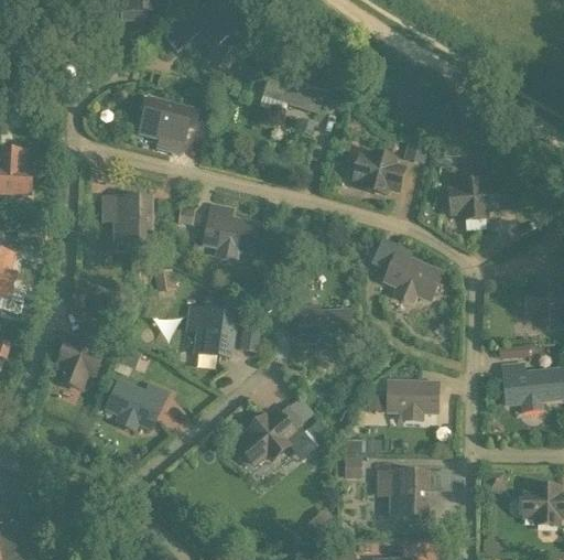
[(165,35),(177,50),(203,28),(217,44),(229,33),(203,2),(165,35)]
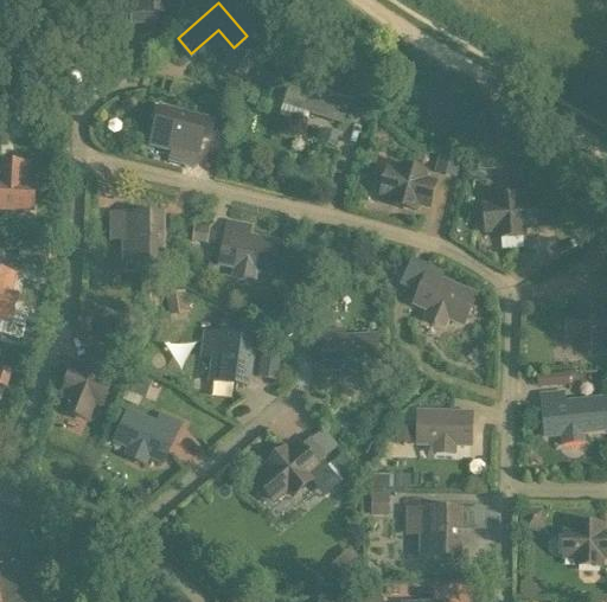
[(332,82),(330,90),(292,77),(283,102),(343,122),(351,96),(349,96),(351,89),(332,82)]
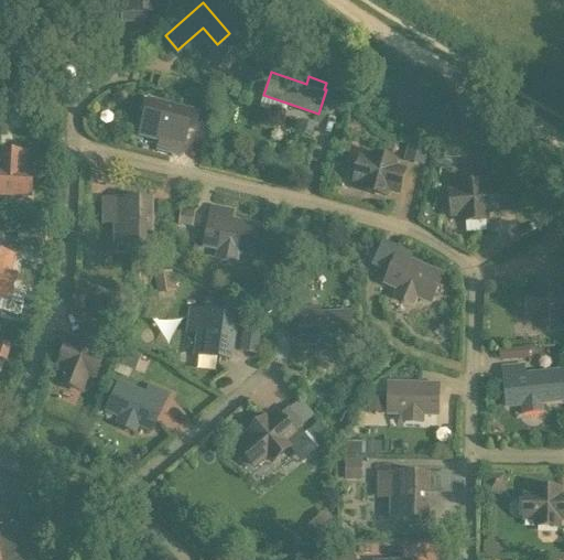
[(154,100),(145,135),(187,146),(196,111),(154,100)]
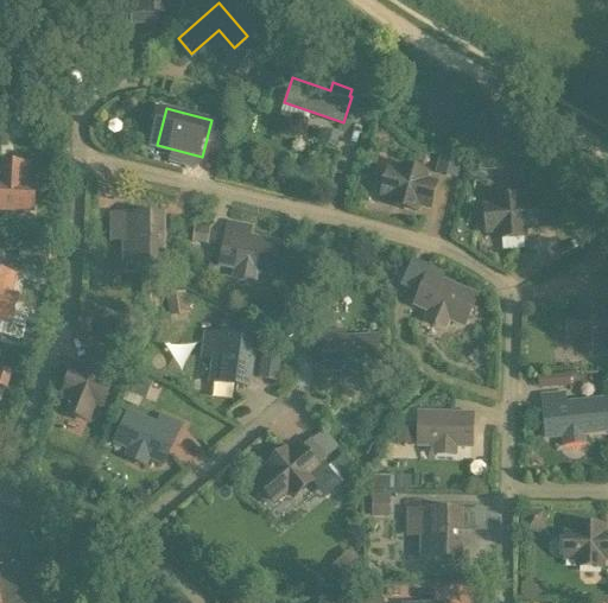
[(0,205),(32,207),(33,181),(25,181),(26,162),(0,160),(0,205)]
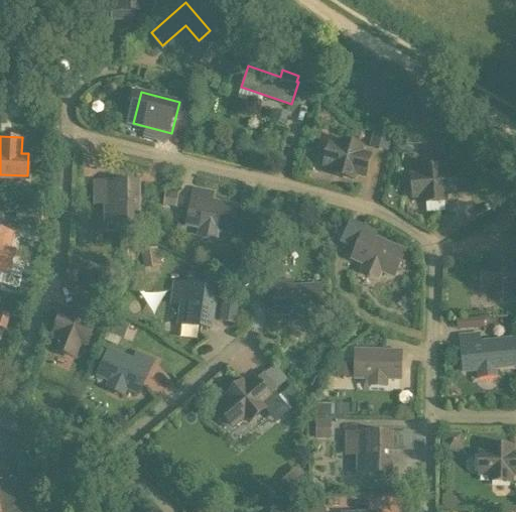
[(361,146),(342,140),(341,146),(331,143),(326,162),(335,164),(334,169),(353,174),(354,169),(363,172),(368,153),(359,151),(361,146)]
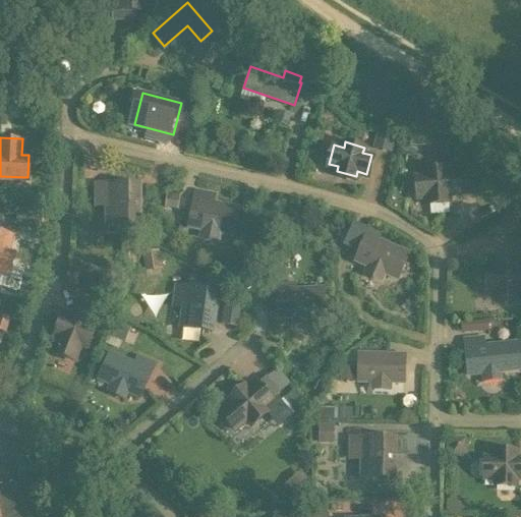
[(419,195),(428,194),(429,199),(449,198),(448,193),(458,192),(456,173),(447,173),(446,168),(426,170),(427,175),(417,176),(419,195)]
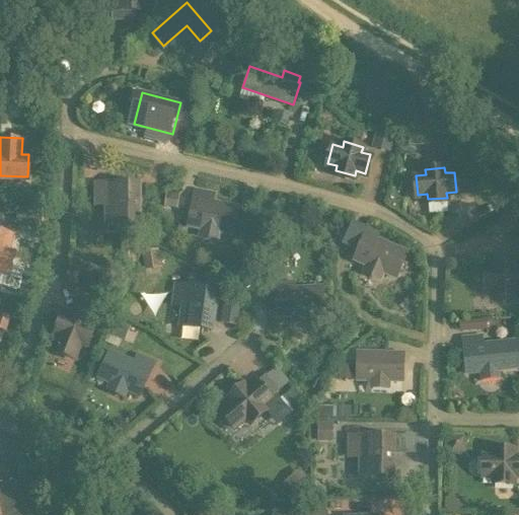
[(107,181),(107,221),(137,221),(138,182),(107,181)]
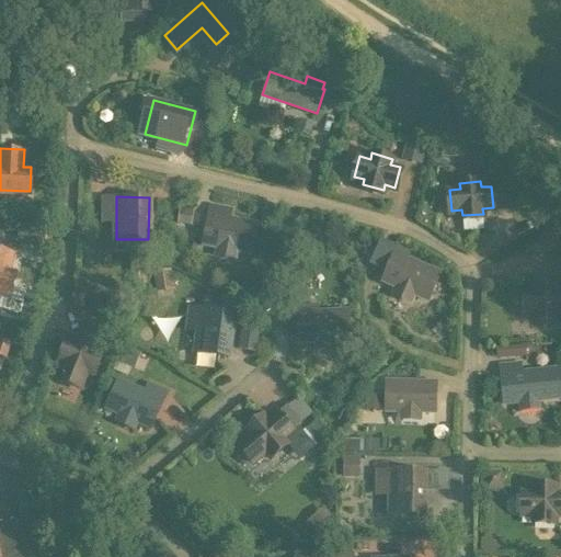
[(202,251),(249,260),(256,223),(209,214),(202,251)]
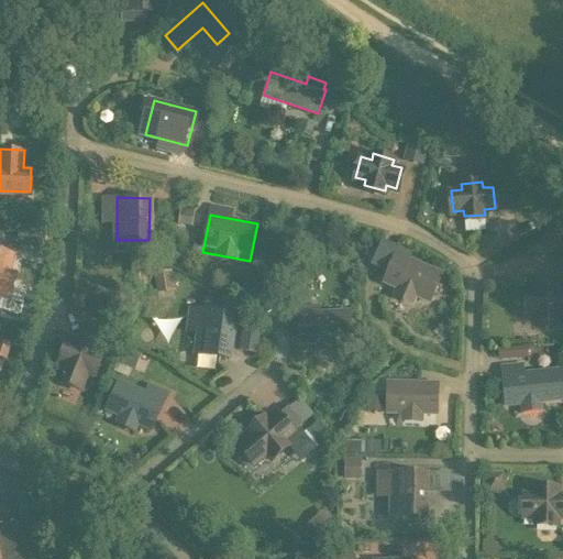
[(554,226),(522,244),(531,259),(562,240),(554,226)]
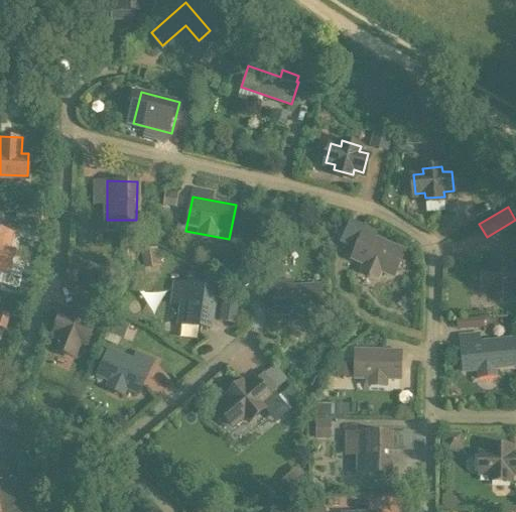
[(0,224),(14,226),(16,213),(0,210),(0,224)]
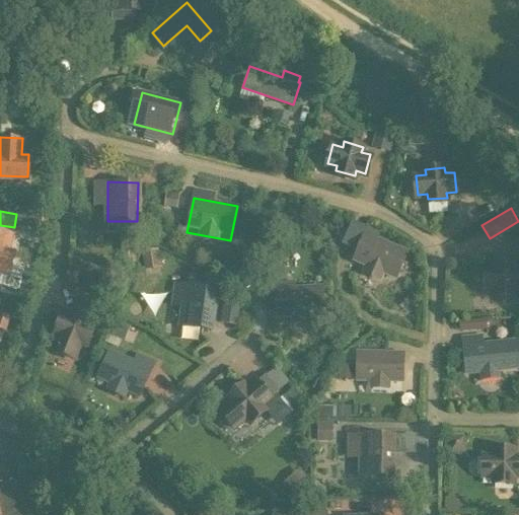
[(48,212),(36,212),(35,226),(48,227),(48,212)]
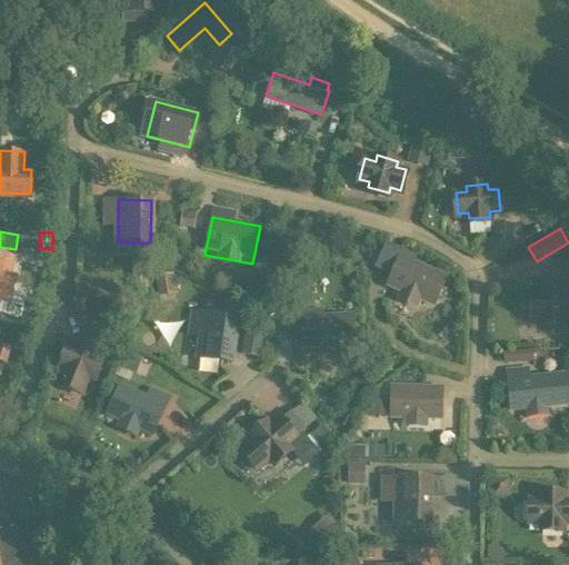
[(399,251),(390,273),(386,284),(399,289),(421,299),(435,305),(448,274),(413,258),(399,251)]
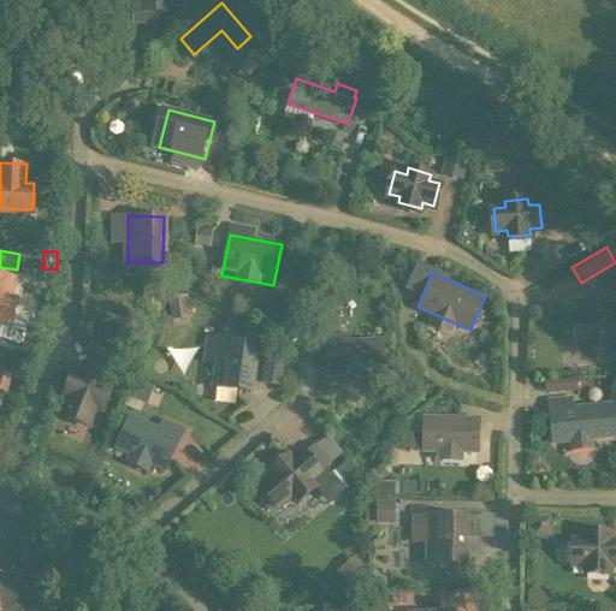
[(0,320),(11,324),(15,312),(17,297),(9,295),(13,277),(0,273),(0,320)]
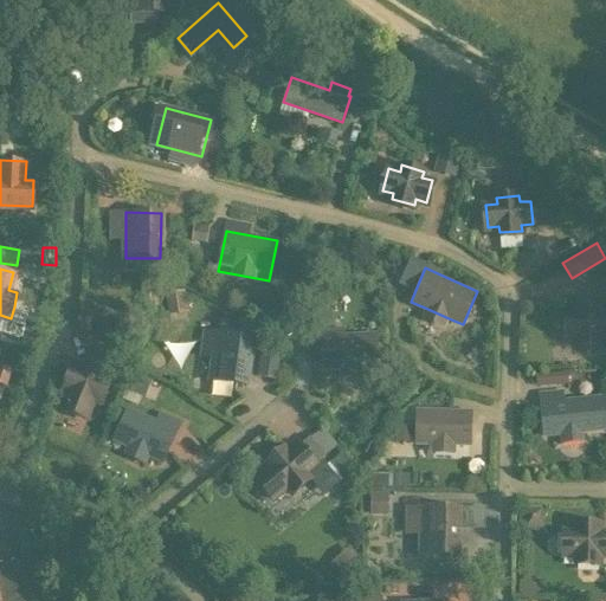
[(276,307),(287,309),(292,278),(284,278),(276,307)]
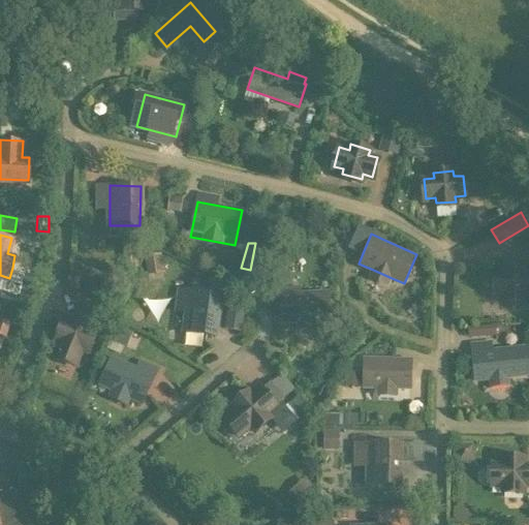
[(145,254),(147,272),(164,270),(161,252),(145,254)]
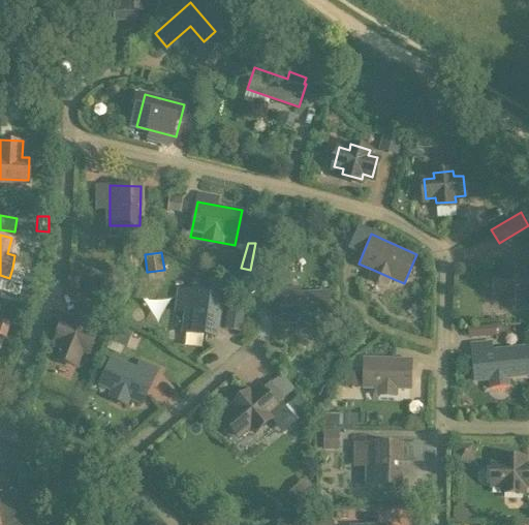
[(528,273),(525,273),(526,268),(505,267),(505,273),(496,273),(495,292),(505,292),(505,298),(525,299),(525,292),(528,292),(528,273)]
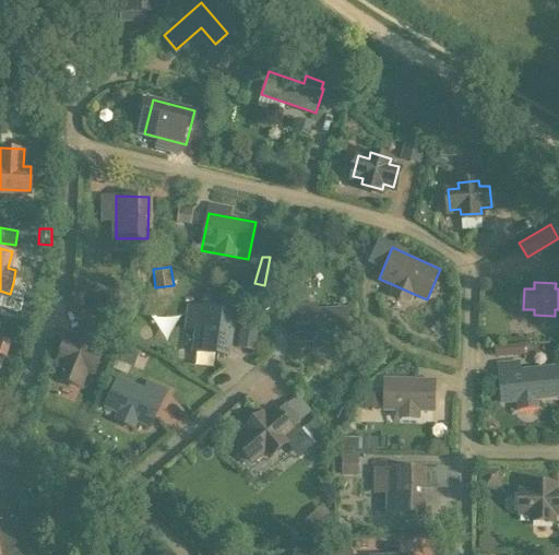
[(233,310),(201,306),(194,349),(227,353),(233,310)]
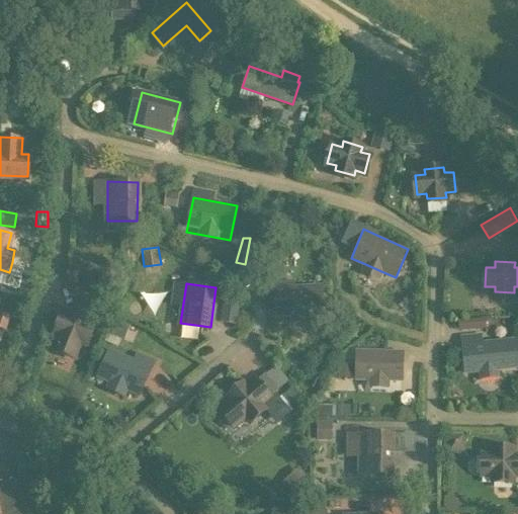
[(277,288),(278,313),(322,310),(320,285),(277,288)]
